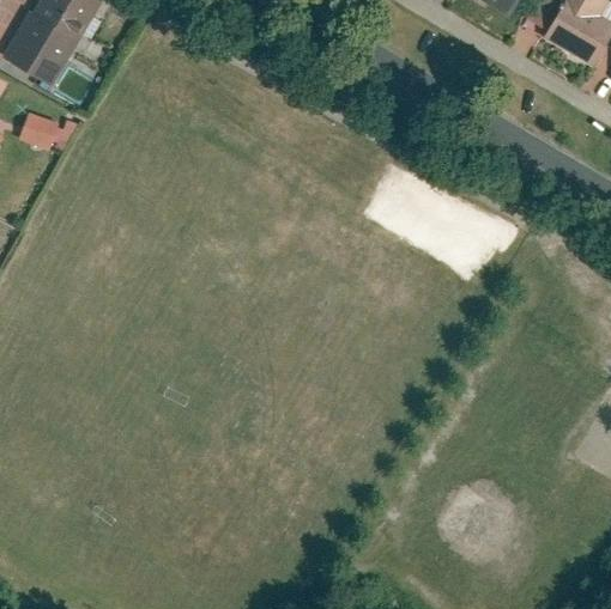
[(41,0),(34,12),(30,10),(4,54),(49,81),(78,32),(94,6),(96,0),(41,0)]
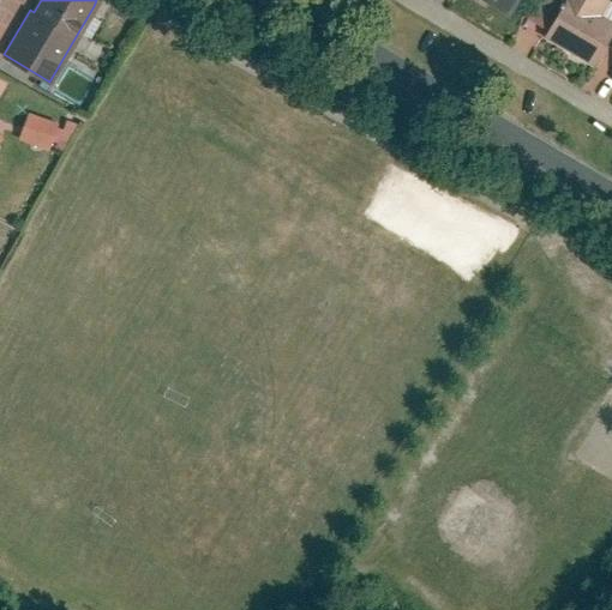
[(611,25),(611,0),(565,0),(545,35),(589,62),(611,25)]
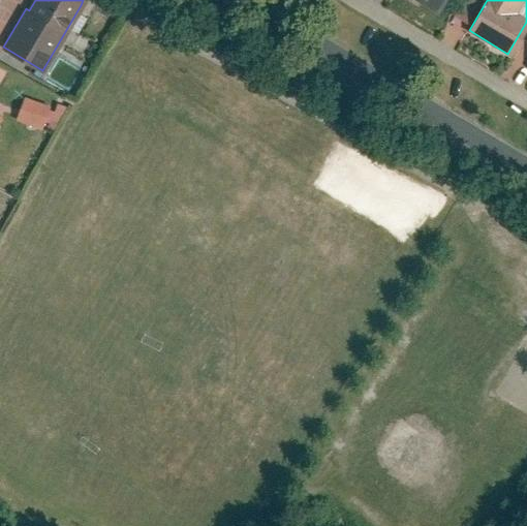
[(81,5),(67,28),(78,33),(91,10),(81,5)]
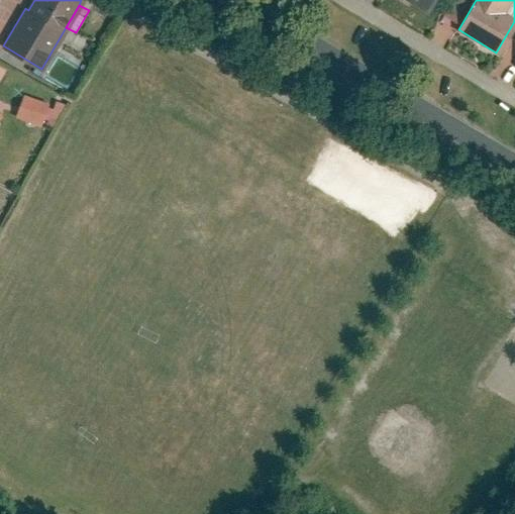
[(46,103),(22,95),(16,112),(40,120),(46,103)]
